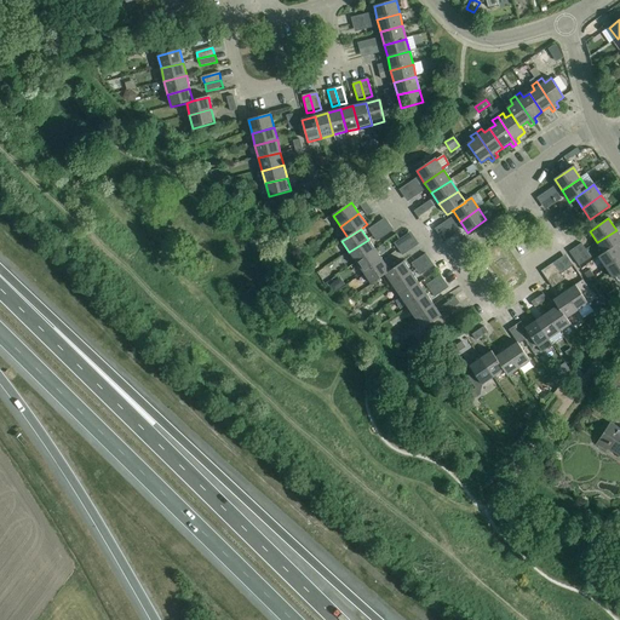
[(597,242),(604,253),(618,245),(619,242),(619,235),(616,230),(597,242)]
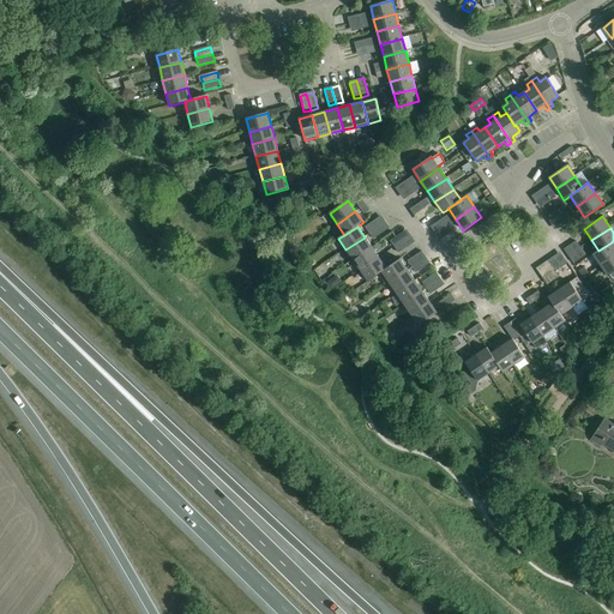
[(345,250),(353,260),(372,248),(365,238),(345,250)]
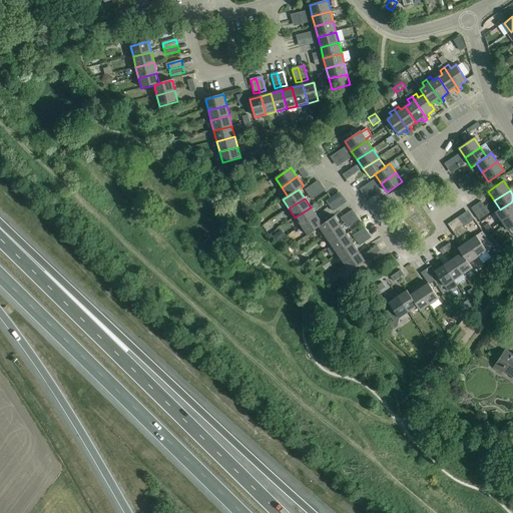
[(481,202),(476,205),(484,217),(489,213),(481,202)]
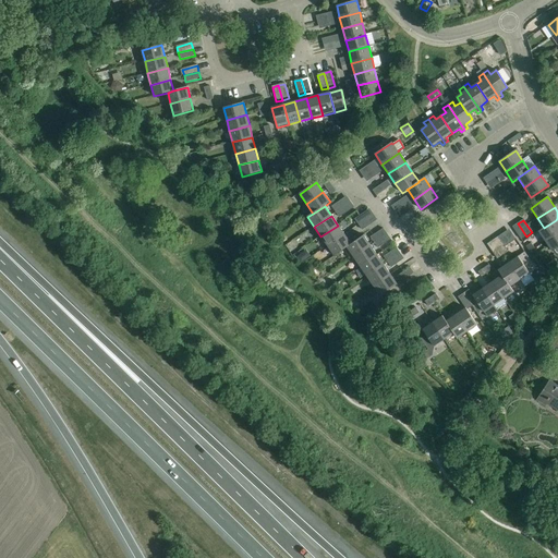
[(538,231),(545,241),(557,232),(557,223),(556,220),(544,228),(538,231)]
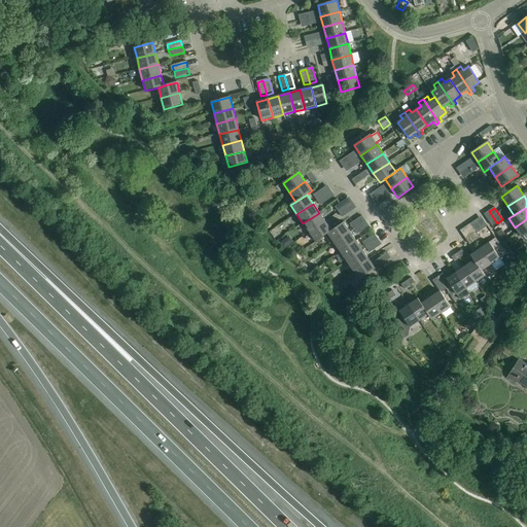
[(497,223),(489,211),(484,214),(492,226),(497,223)]
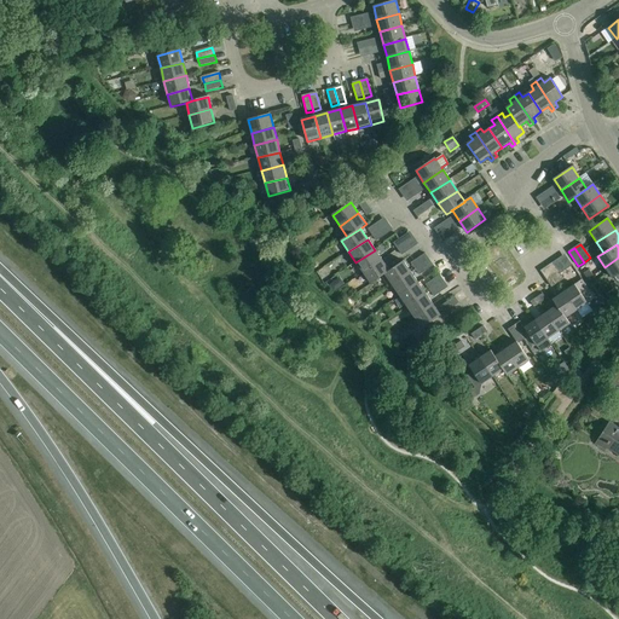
[(356,262),(364,273),(382,261),(375,250),(356,262)]
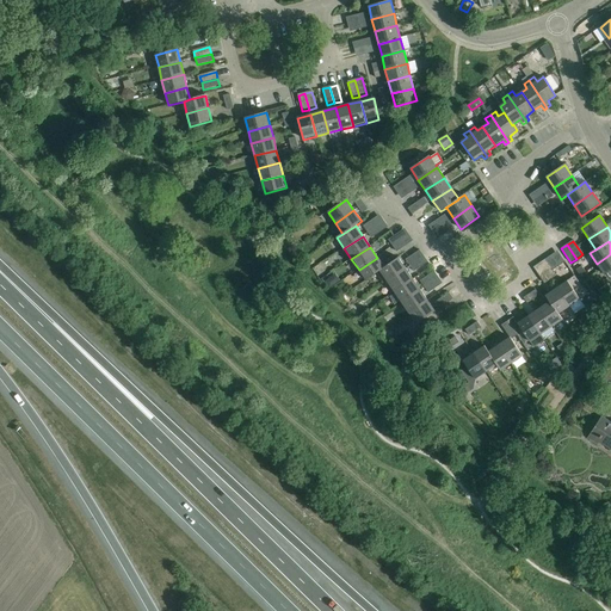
[(560,248),(537,264),(544,276),(568,260),(560,248)]
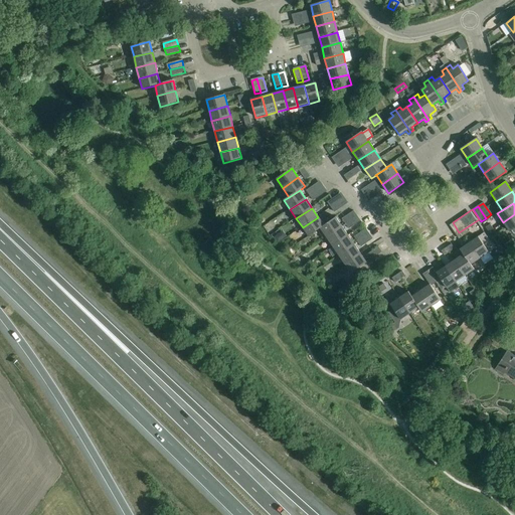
[(342,219),(345,224),(357,216),(353,211),(342,219)]
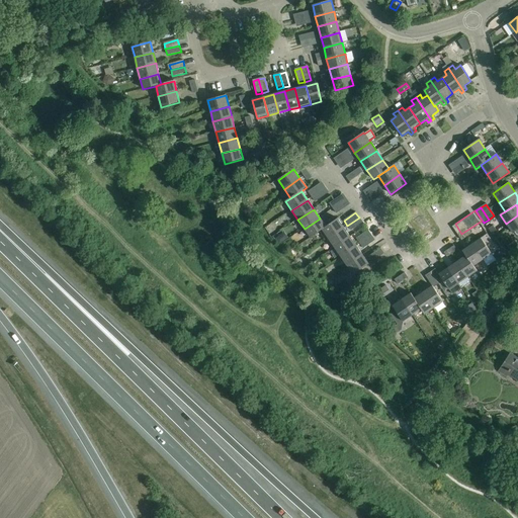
[(517,216),(506,224),(513,234),(517,230),(517,216)]
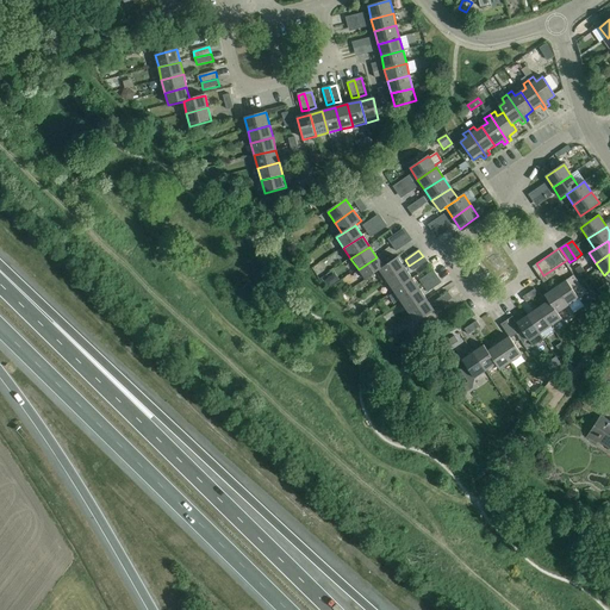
[(423,256),(409,266),(414,272),(427,262),(423,256)]
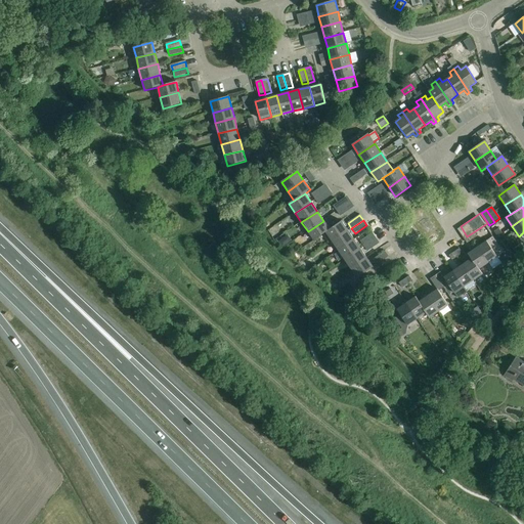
[(314,241),(325,232),(330,229),(323,221),(308,231),(314,241)]
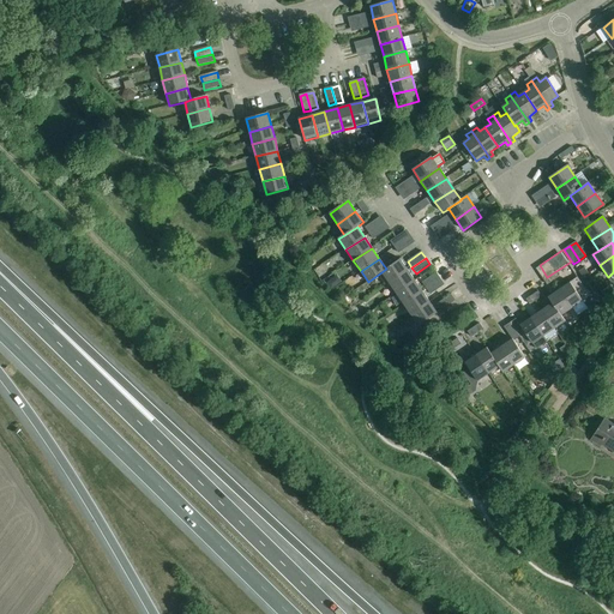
[(381,272),(389,283),(408,271),(399,259),(386,269),(381,272)]
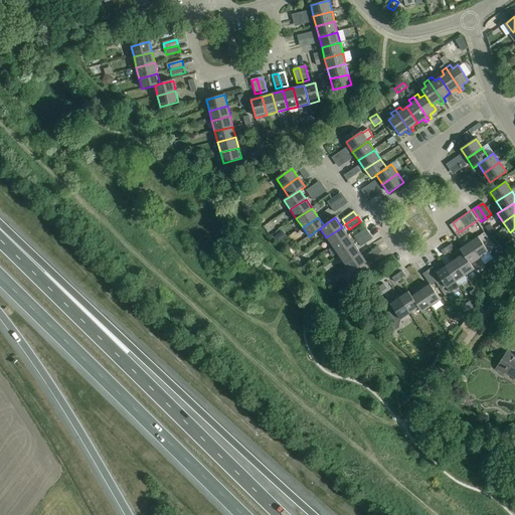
[(326,237),(332,246),(348,235),(342,227),(326,237)]
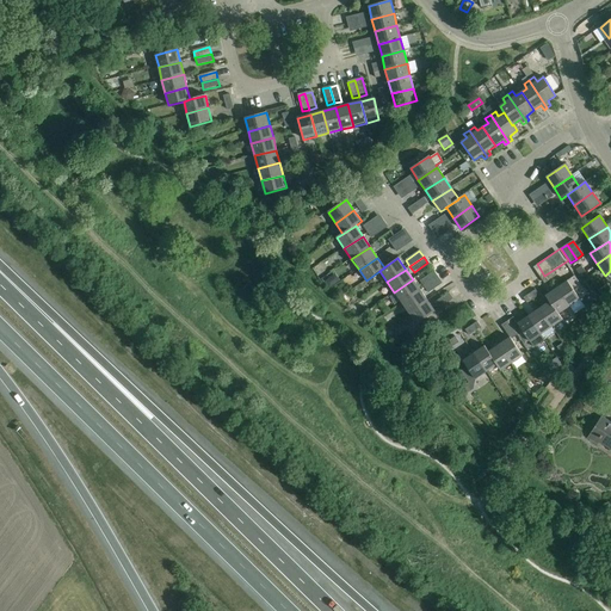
[(420,282),(424,288),(438,278),(434,272),(420,282)]
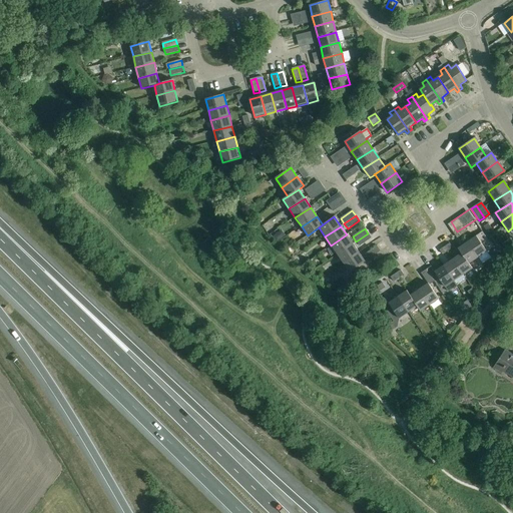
[(284,229),(277,235),(280,239),(287,232),(284,229)]
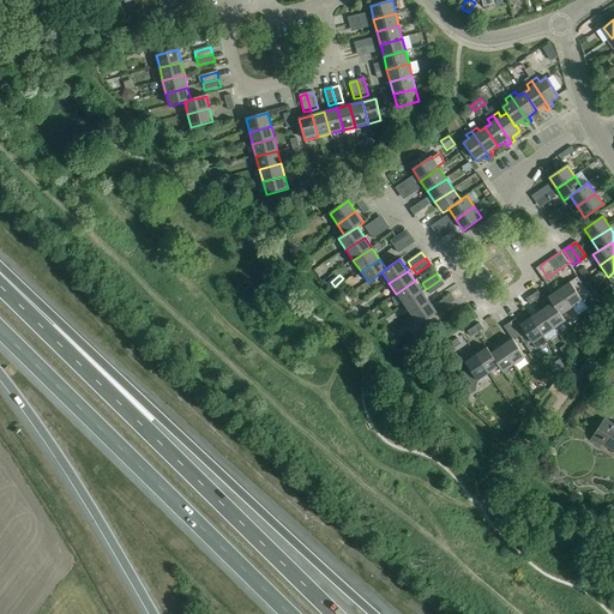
[(440,280),(426,289),(431,295),(444,286),(440,280)]
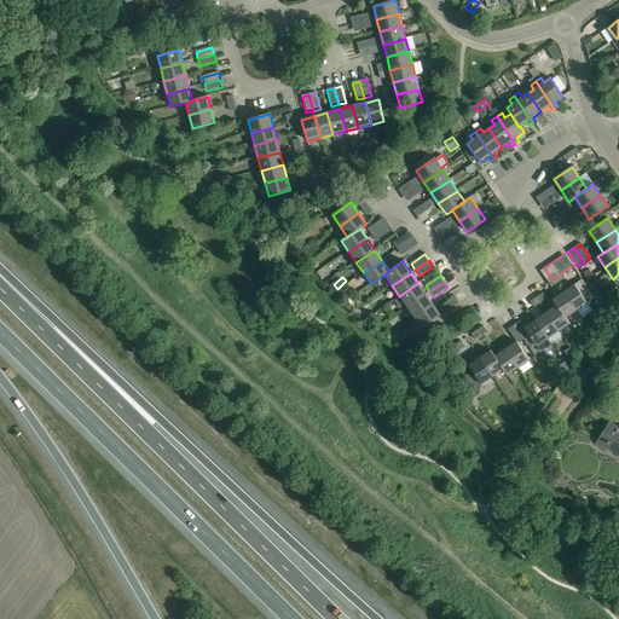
[(399,296),(408,307),(426,294),(418,283),(399,296)]
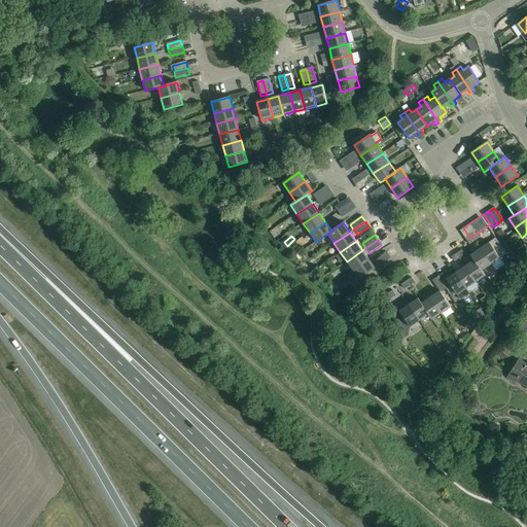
[(489,243),(480,249),(491,265),(500,258),(489,243)]
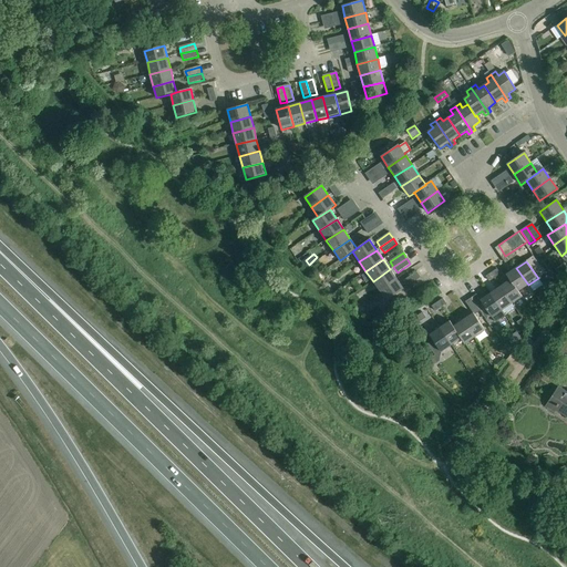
[(506,275),(509,280),(518,291),(528,285),(516,268),(506,275)]
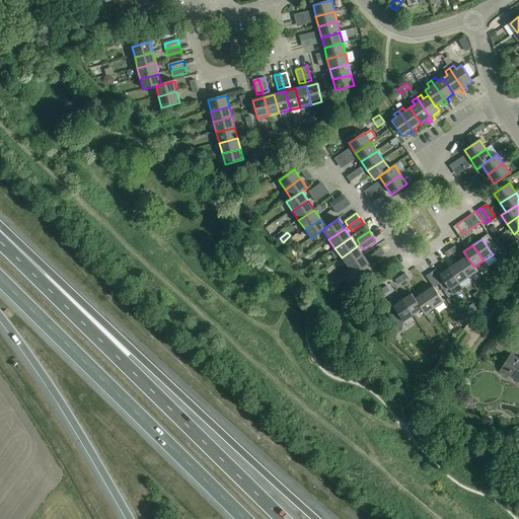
[(342,257),(348,267),(363,255),(357,246),(342,257)]
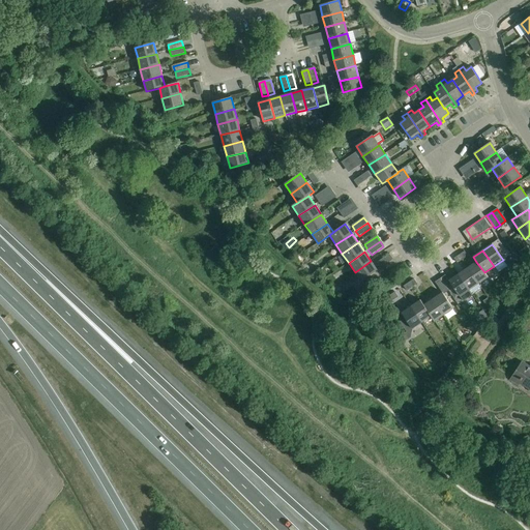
[(377,263),(381,268),(392,260),(389,255),(377,263)]
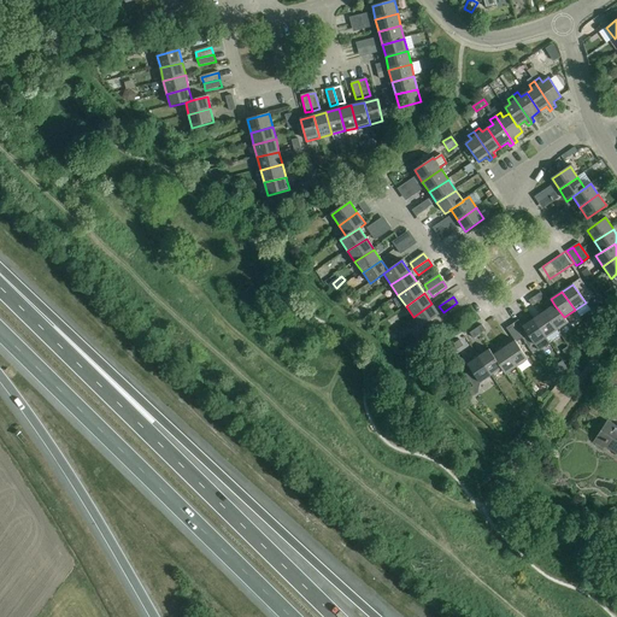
[(432,304),(413,317),(421,328),(439,315),(432,304)]
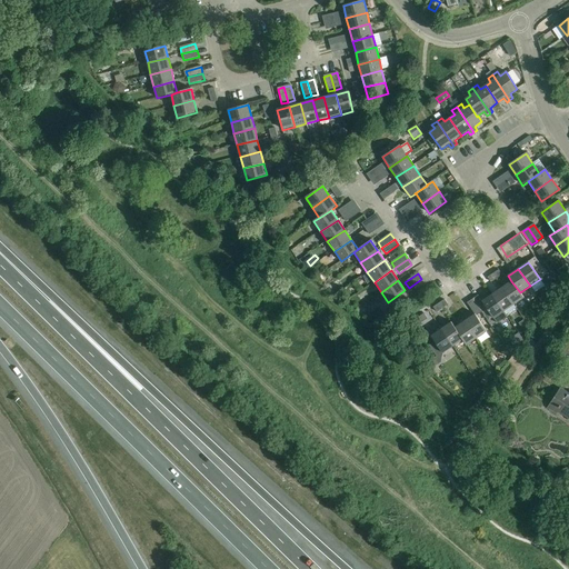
[(511,281),(502,288),(513,305),(523,298),(520,292),(511,281)]
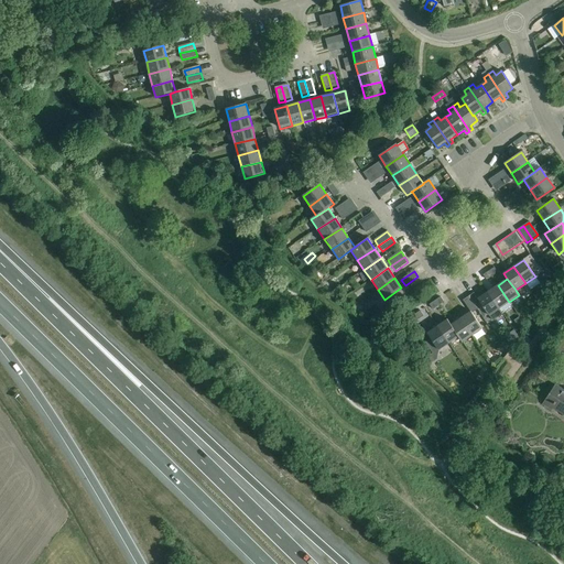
[(498,285),(488,292),(499,310),(509,302),(498,285)]
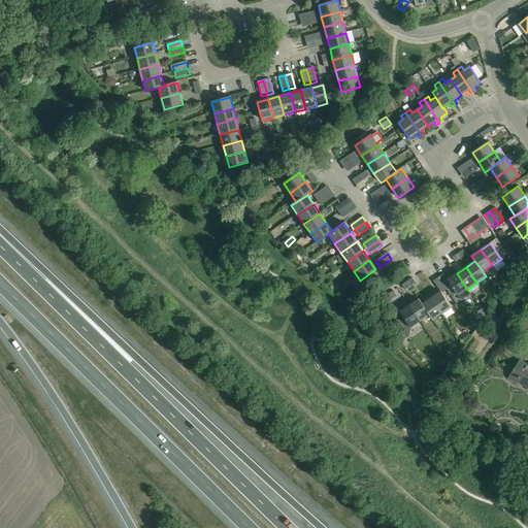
[(443,274),(438,278),(447,290),(452,287),(458,296),(467,290),(457,273),(448,279),(443,274)]
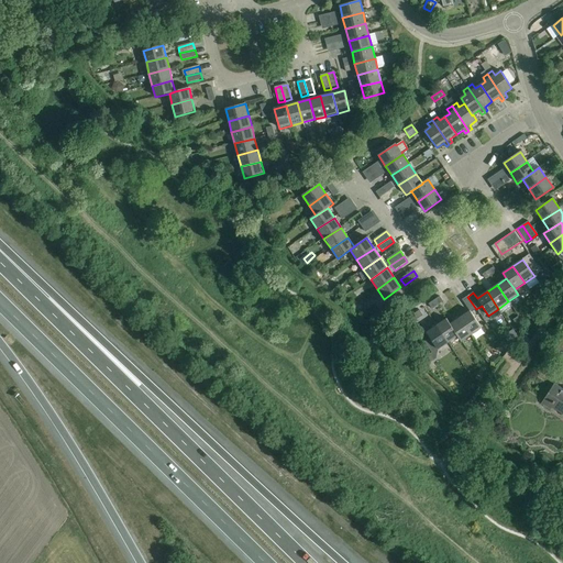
[(470,311),(460,318),(472,335),(482,328),(474,318),(479,313),(476,309),(467,297),(462,300),(470,311)]
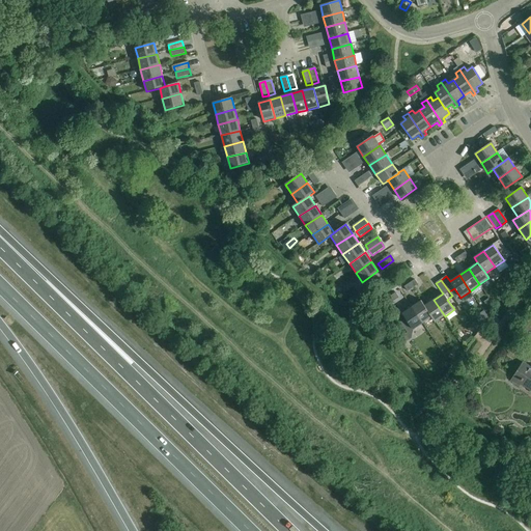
[(434,300),(424,306),(431,317),(435,323),(445,316),(434,300)]
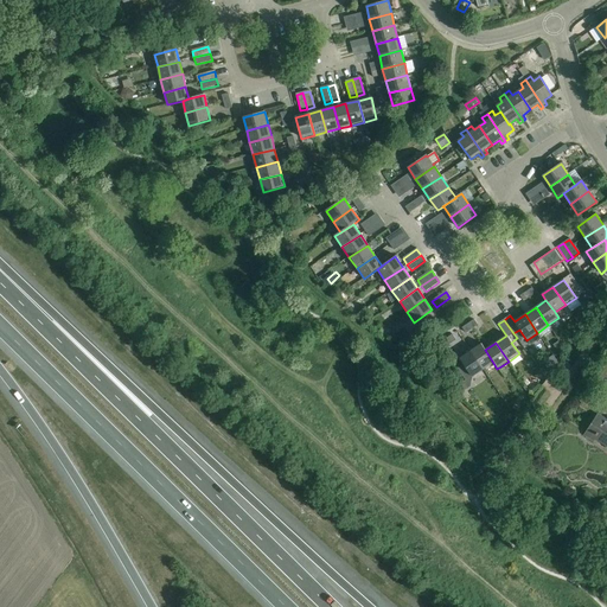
[(481,344),(471,351),(483,370),(493,363),(485,350),(481,344)]
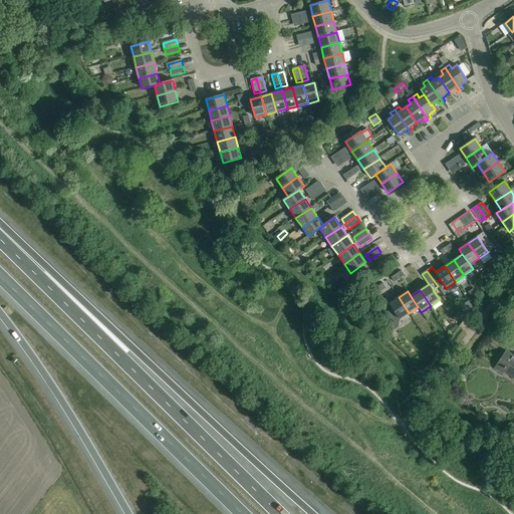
[(409,313),(399,297),(390,304),(400,319),(409,313)]
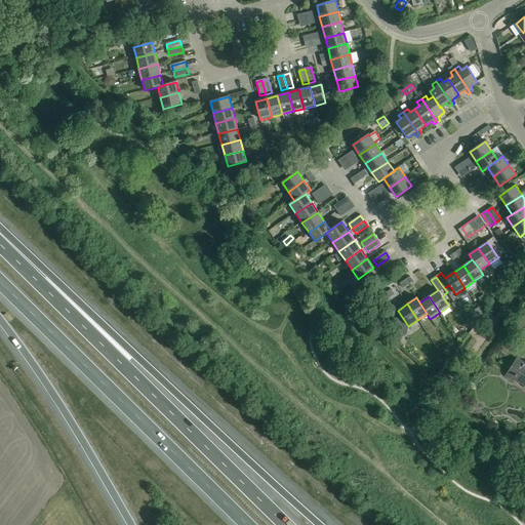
[(505,377),(513,382),(516,377),(524,382),(524,364),(517,359),(505,377)]
